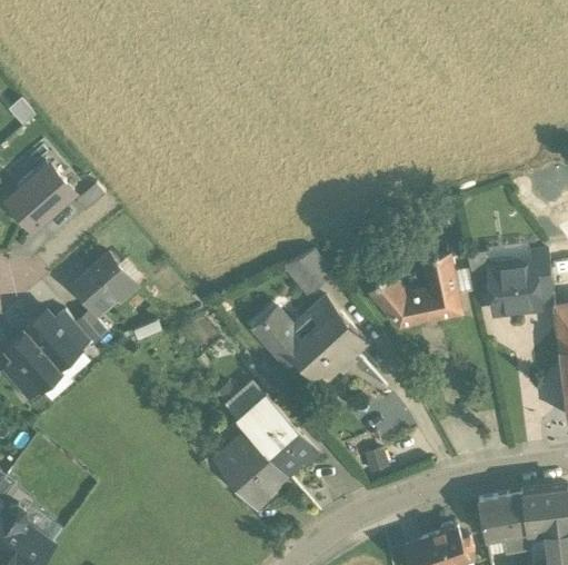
[(9,111),(22,128),(36,117),(22,100),(9,111)]
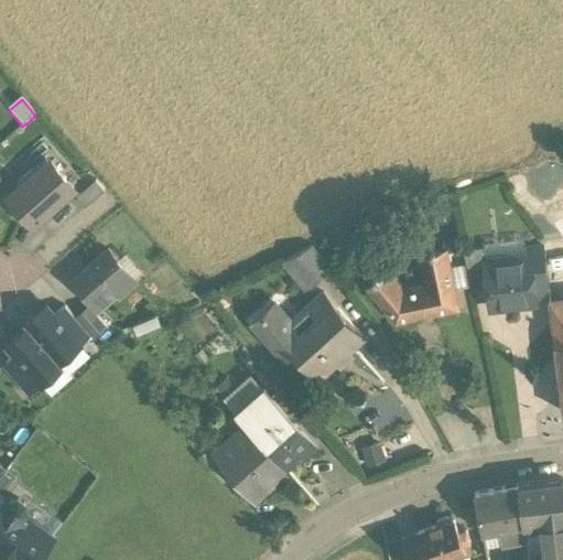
[(33,227),(72,192),(44,161),(4,196),(33,227)]
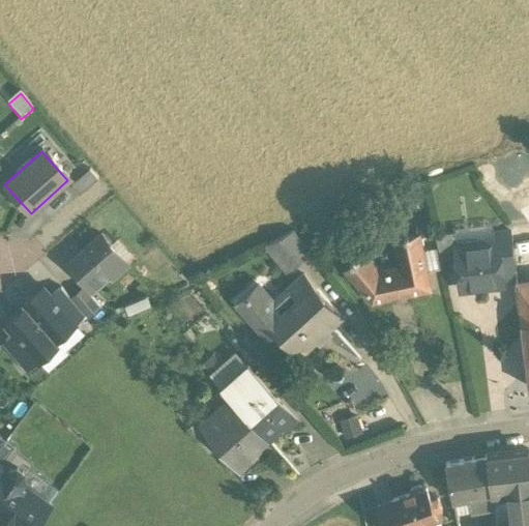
[(528,154),(497,168),(506,192),(528,181),(528,154)]
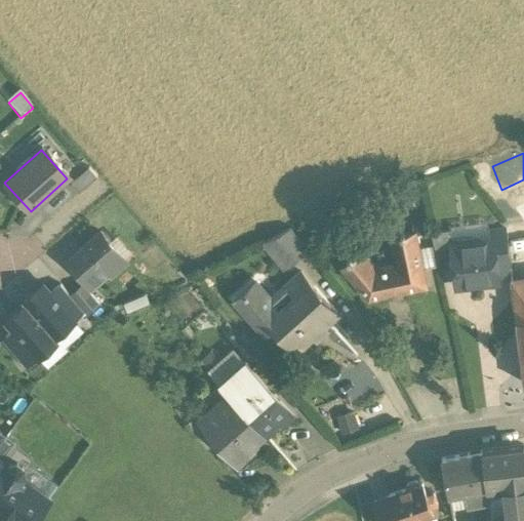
[(95,181),(87,171),(70,187),(78,196),(95,181)]
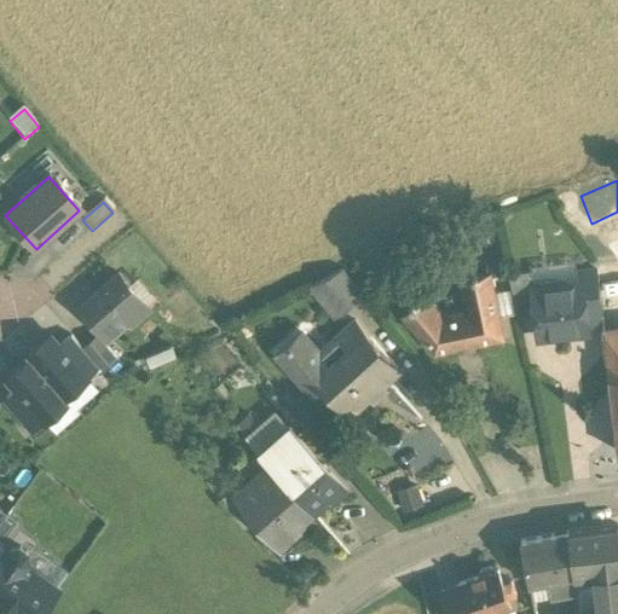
[(596,273),(577,276),(578,285),(581,285),(585,328),(601,326),(598,287),(596,273)]
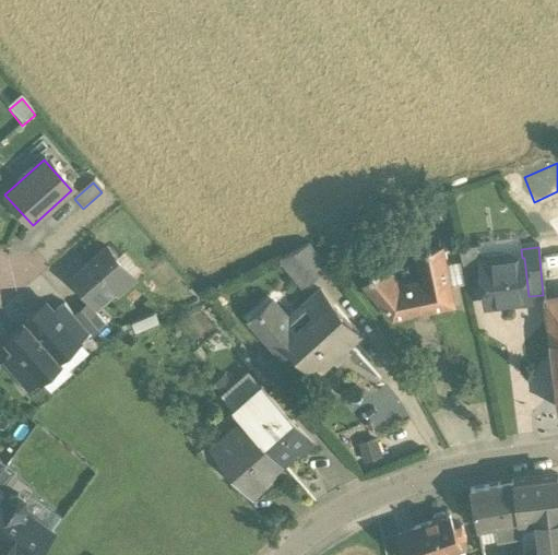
[(478,248),(458,250),(465,288),(482,287),(478,263),(479,262),(478,248)]
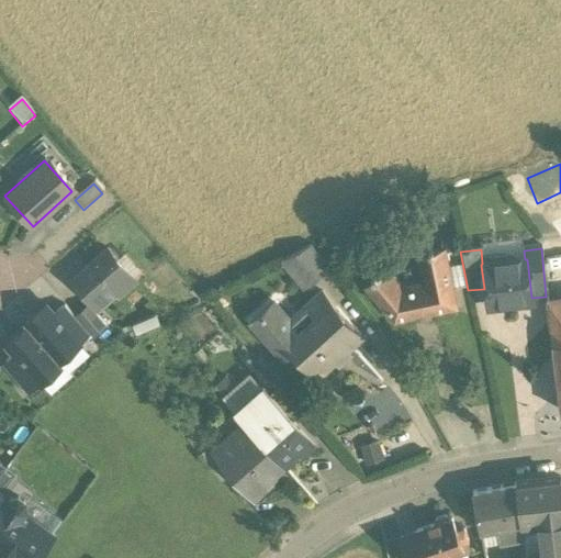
[(107,250),(73,281),(97,309),(131,279),(107,250)]
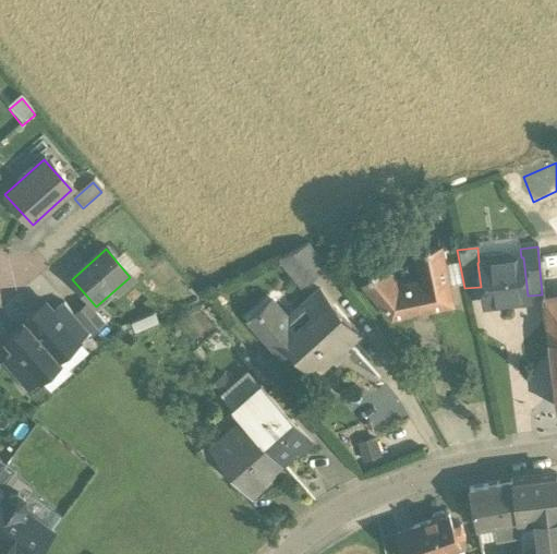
[(452,310),(439,250),(430,251),(430,249),(424,250),(425,252),(414,254),(420,282),(398,287),(383,269),(374,276),(372,274),(367,277),(370,279),(361,287),(390,323),(409,318),(410,322),(426,317),(426,315),(452,310)]
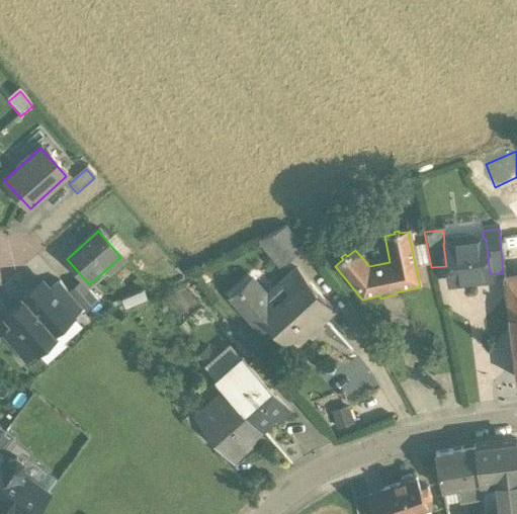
[(444,243),(443,244),(446,266),(448,285),(491,281),(490,274),(486,239),(484,239),(444,243)]
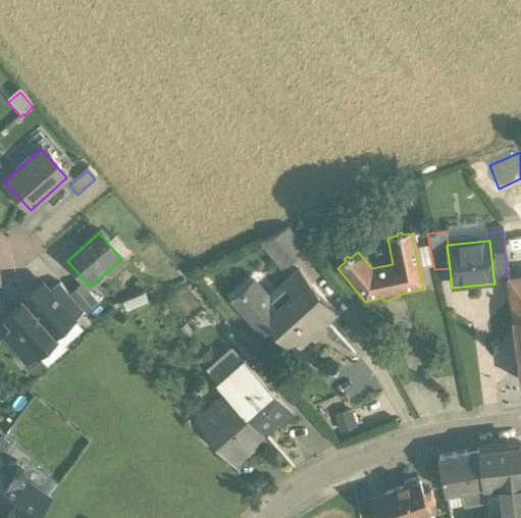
[(334,315),(296,273),(265,299),(251,282),(230,301),(260,333),(269,325),(293,351),(334,315)]
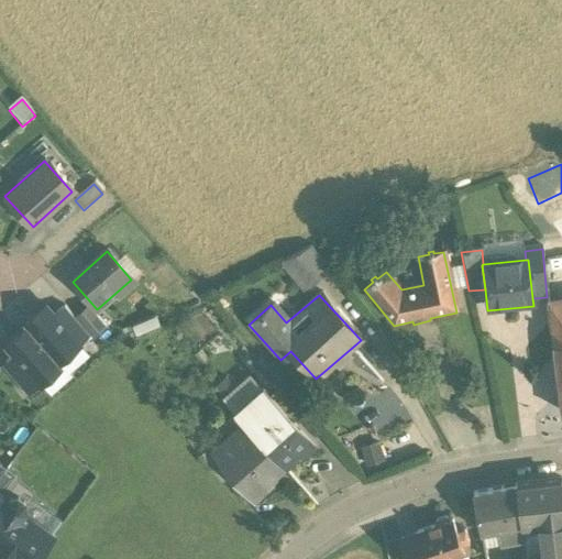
[(561,302),(548,304),(552,347),(561,344),(561,302)]
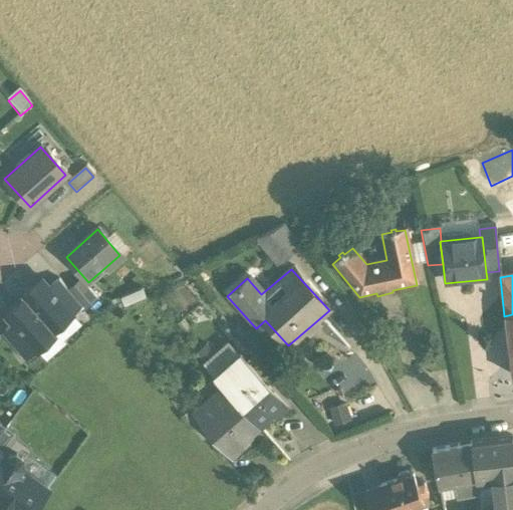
[(48,289),(41,281),(21,298),(24,301),(25,301),(52,332),(53,332),(72,315),(48,289)]
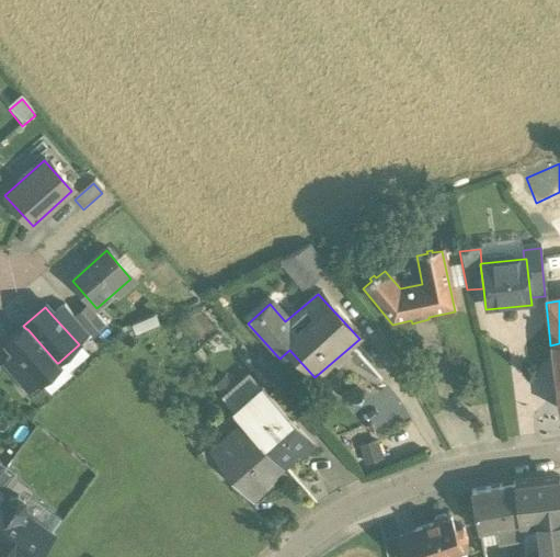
[(73,318),(64,307),(53,316),(79,344),(89,336),(73,318)]
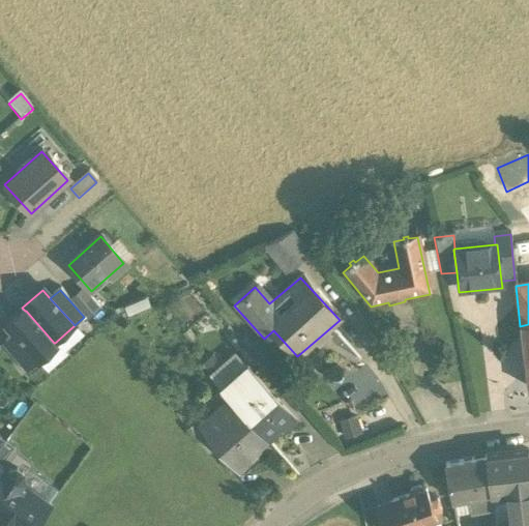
[(98,310),(82,290),(69,300),(84,317),(87,320),(98,310)]
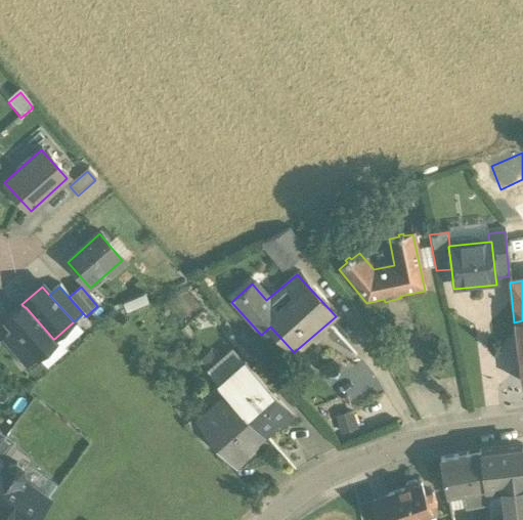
[(123,307),(126,314),(147,305),(144,297),(123,307)]
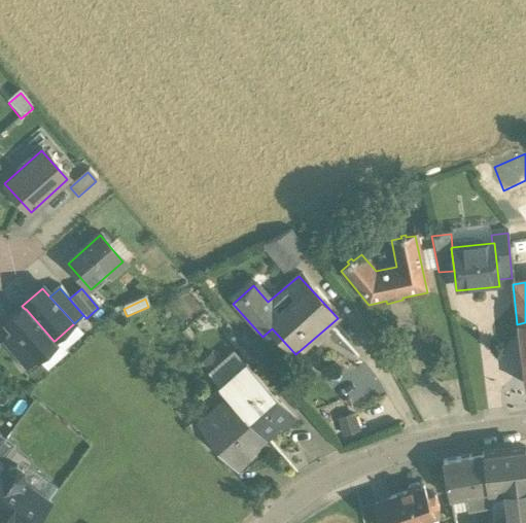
[(54,341),(26,309),(25,309),(5,326),(12,335),(12,334),(37,361),(58,344),(55,341),(54,341)]
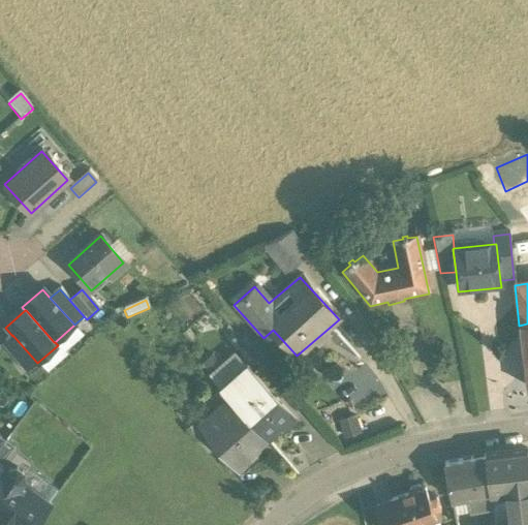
[(37,363),(12,335),(12,336),(3,344),(27,372),(37,363)]
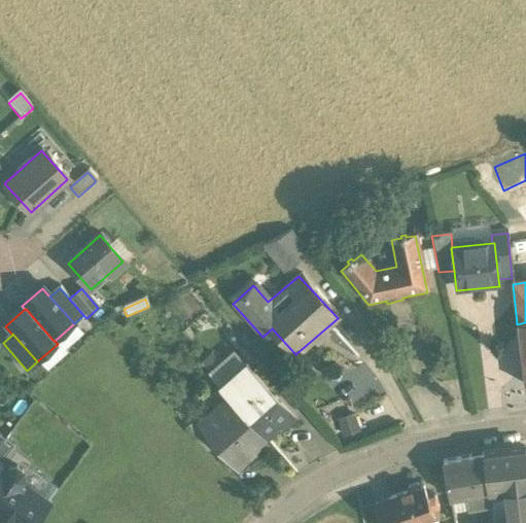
[(252,374),(245,367),(219,389),(231,403),(244,418),(265,442),(279,428),(281,430),(293,420),(267,390),(252,374)]
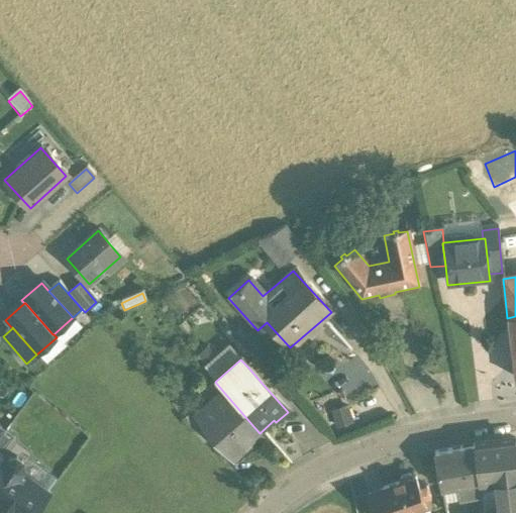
[(271,376),(256,360),(247,367),(262,383),(271,376)]
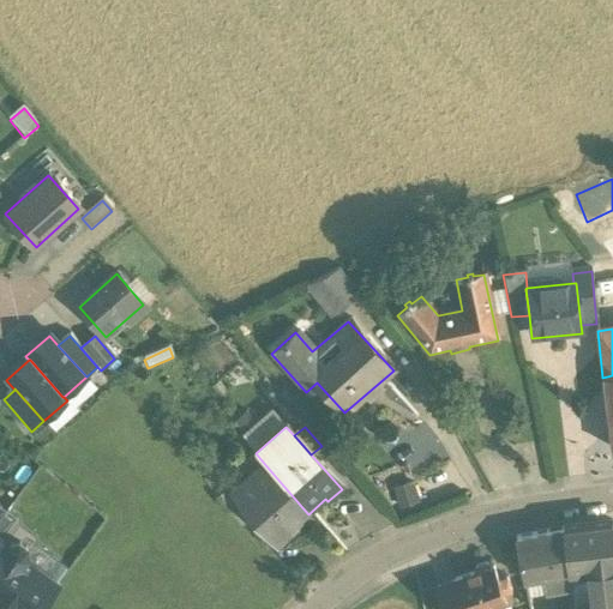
[(284,487),(269,469),(254,482),(253,480),(233,496),(233,498),(252,519),(276,547),(311,517),(308,514),(284,487)]
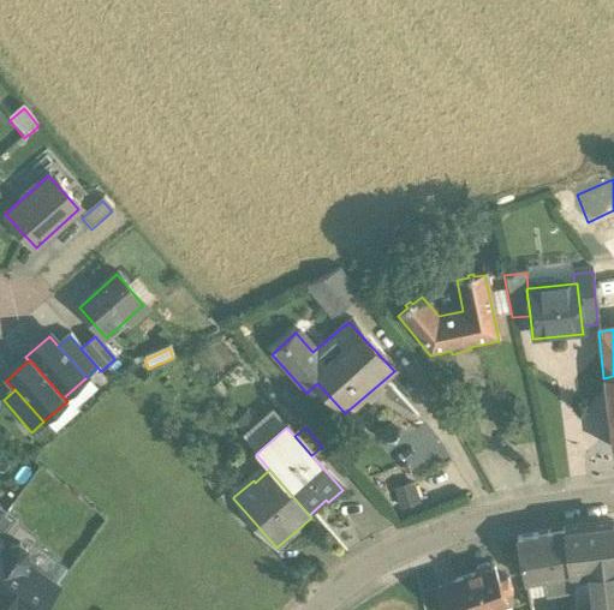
[(233,497),(228,491),(216,502),(228,514),(242,528),(252,520),(233,498),(233,497)]
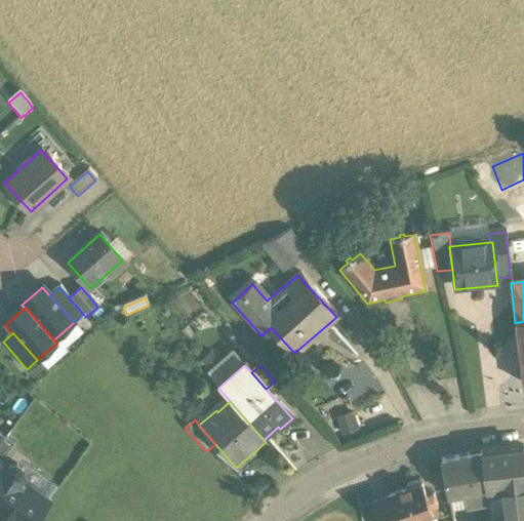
[(523,462),(523,450),(481,455),(485,491),(502,489),(523,486),(523,462)]
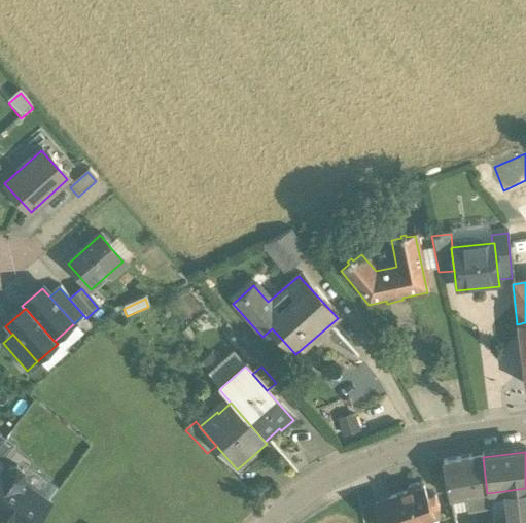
[(483,457),(443,464),(449,501),(465,498),(487,494),(487,493),(483,457)]
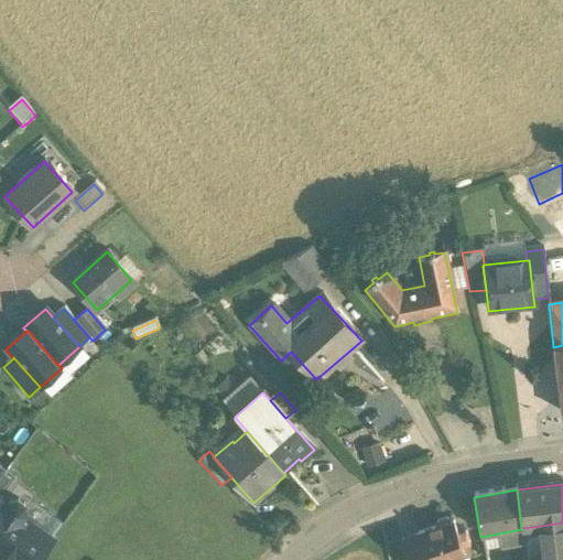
[(1,515),(0,516),(0,559),(38,559),(52,542),(22,519),(28,512),(13,501),(8,508),(6,507),(1,515)]
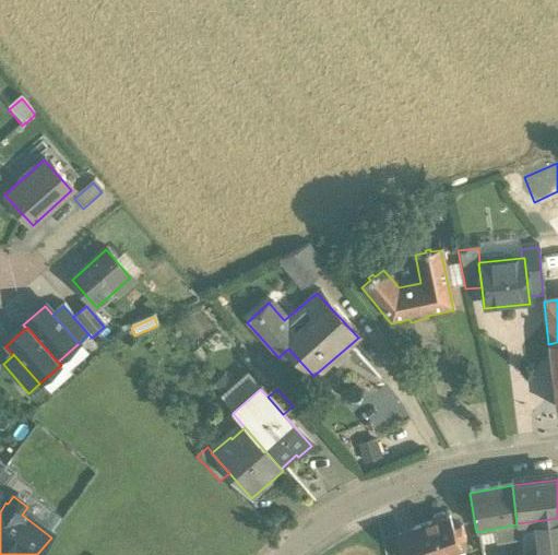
[(460,529),(453,531),(449,519),(447,520),(442,517),(434,520),(431,526),(414,531),(414,533),(422,554),(456,554),(461,553),(458,544),(464,541),(460,529)]
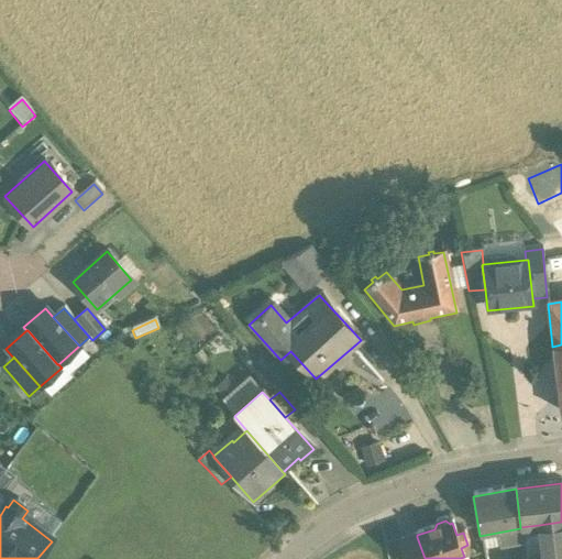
[(561,558),(561,522),(539,525),(539,534),(542,558),(561,558)]
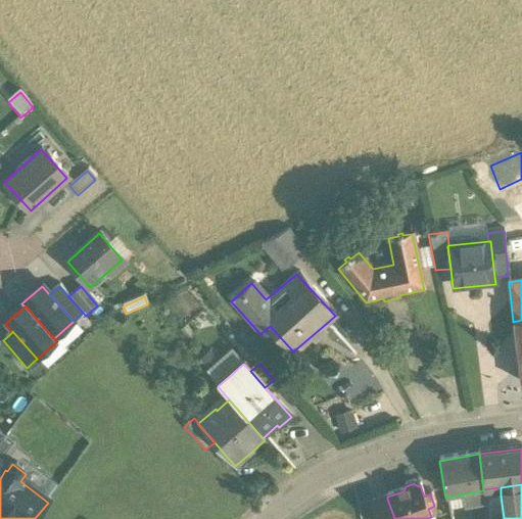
[(501,487),(483,489),(483,490),(484,498),(501,496),(501,487)]
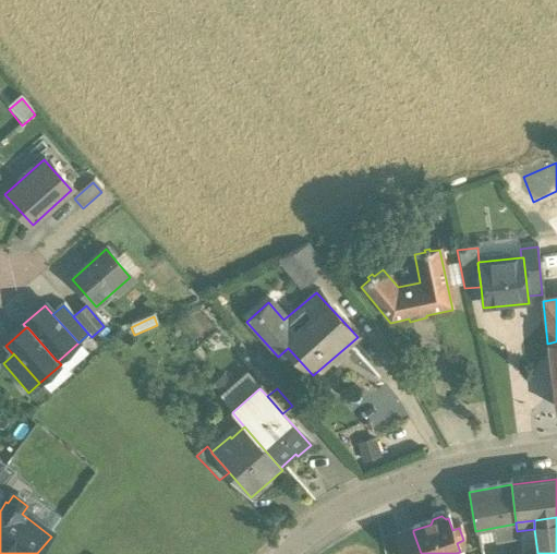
[(516,524),(493,528),(496,544),(519,539),(517,531),(516,524)]
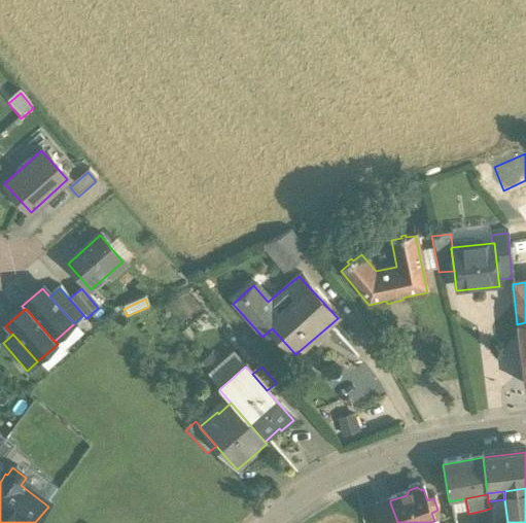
[(397,522),(390,502),(376,508),(381,522),(397,522)]
